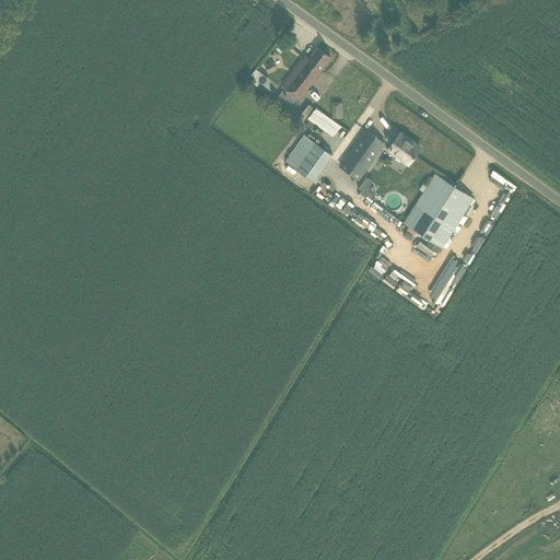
[(305,57),(299,66),(283,84),(300,97),(324,67),(330,58),(317,48),(308,59),(305,57)]
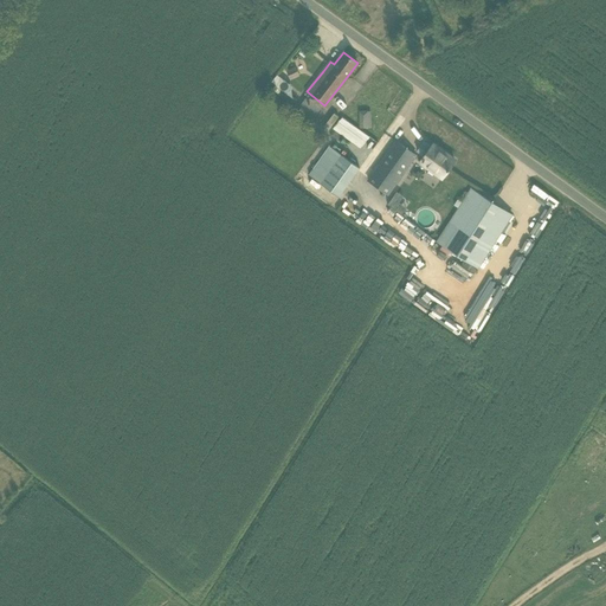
[(289,77),(297,75),(295,66),(287,70),(289,77)]
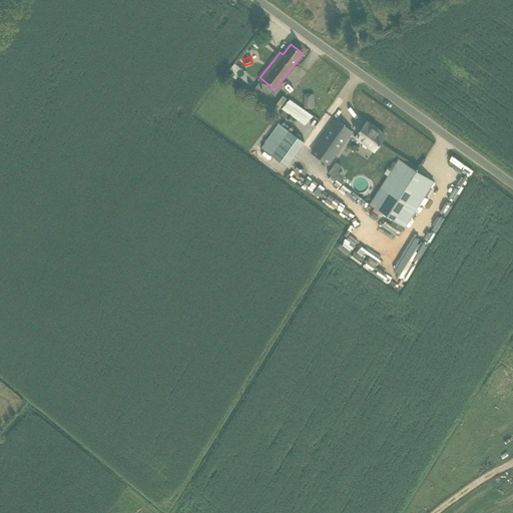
[(246,72),(234,62),(229,68),(234,72),(231,75),(247,87),(250,84),(247,82),(246,80),(245,79),(245,77),(245,76),(245,75),(246,73),(246,72)]
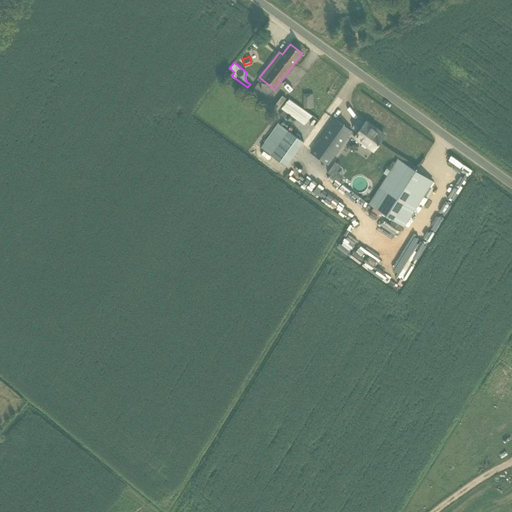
[(279,95),(272,106),(277,109),(285,99),(279,95)]
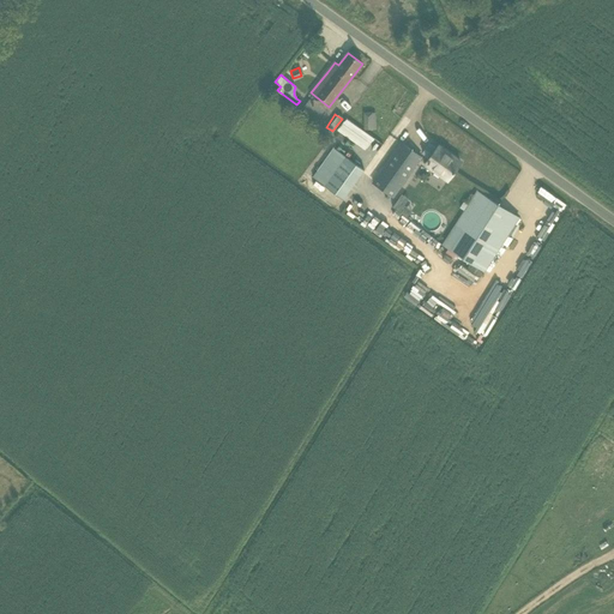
[(401,143),(393,152),(373,182),(393,197),(421,157),(401,143)]
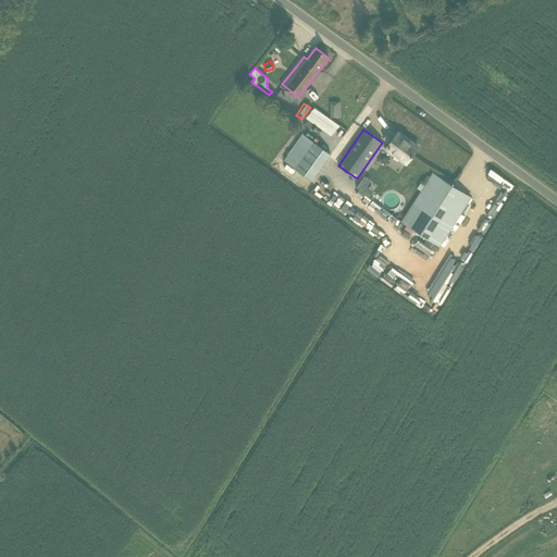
[(329,153),(301,135),(282,162),(310,182),(329,153)]
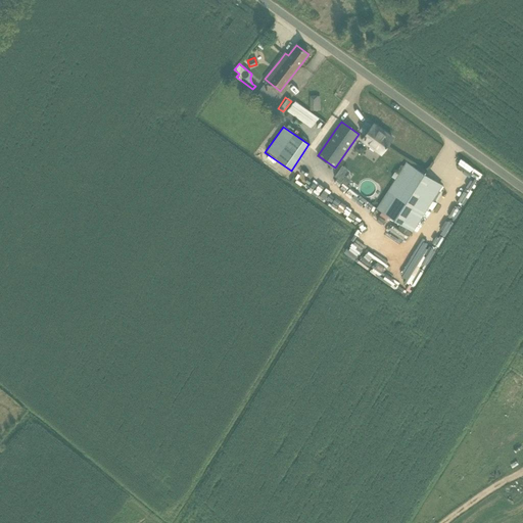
[(372,127),(367,135),(363,140),(381,153),(392,138),(384,133),(383,134),(372,127)]
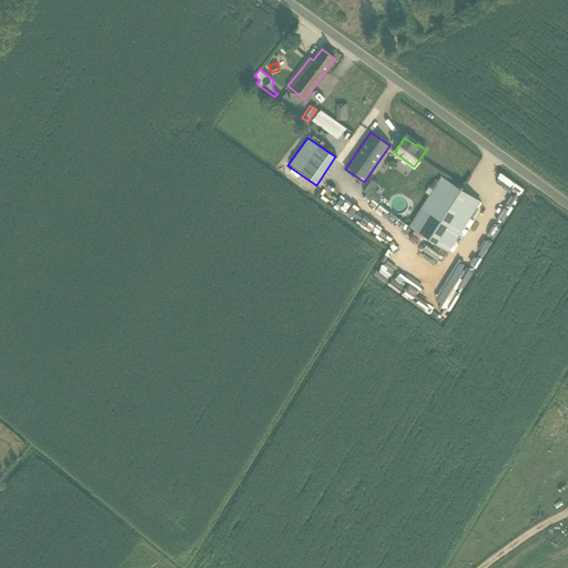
[(429,195),(409,227),(448,251),(480,201),(442,176),(433,190),(429,195)]
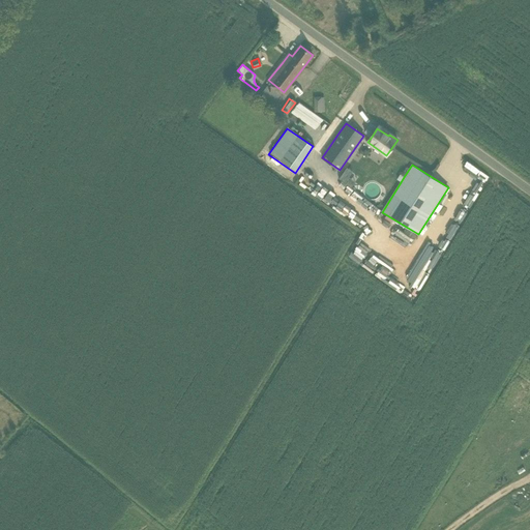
[(484,183),(488,177),(477,172),(474,178),(484,183)]
